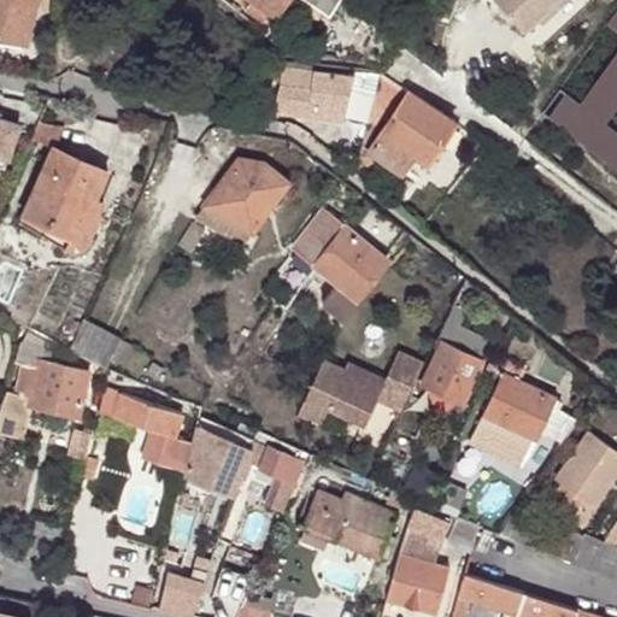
[(0,0),(0,37),(27,43),(35,0),(0,0)]
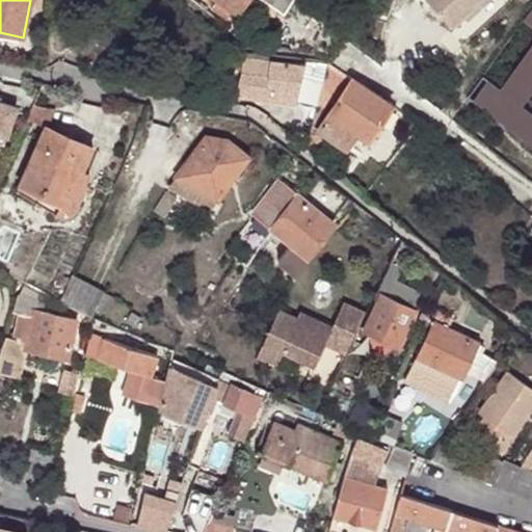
[(306,2),(303,0),(212,0),(214,1),(209,9),(225,21),(231,11),(236,15),(244,0),(269,0),(286,10),(268,36),(292,40),(291,50),(329,54),(338,33),(306,2)]
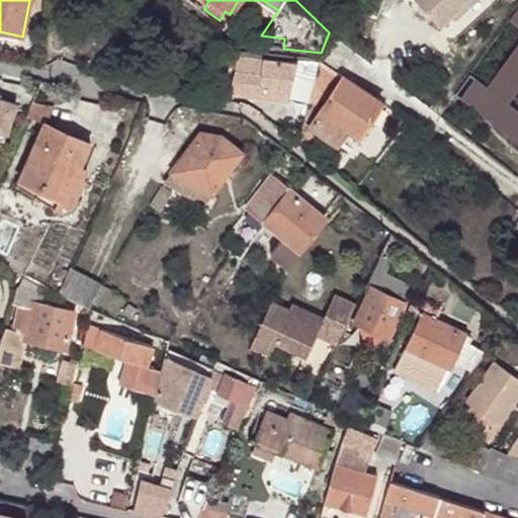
[(414,0),(439,25),(465,0),(414,0)]
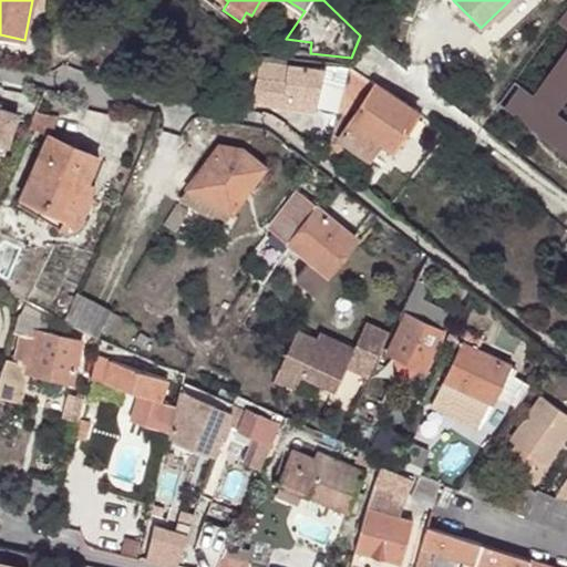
[(517,83),(500,109),(566,155),(566,120),(558,114),(566,100),(566,7),(556,23),(566,30),(566,44),(533,94),(517,83)]
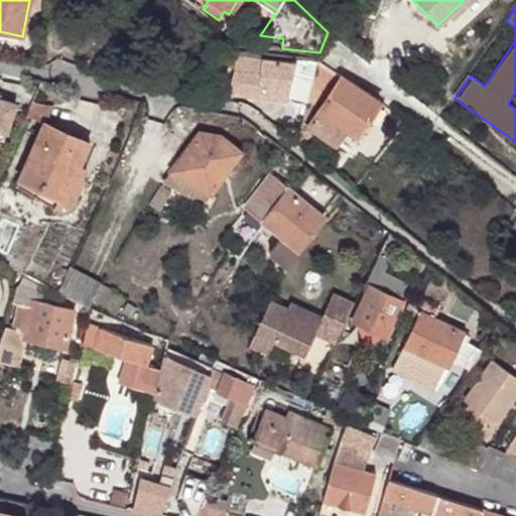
[(235,66),(232,78),(230,84),(229,90),(288,96),(294,61),(236,54),(235,66)]
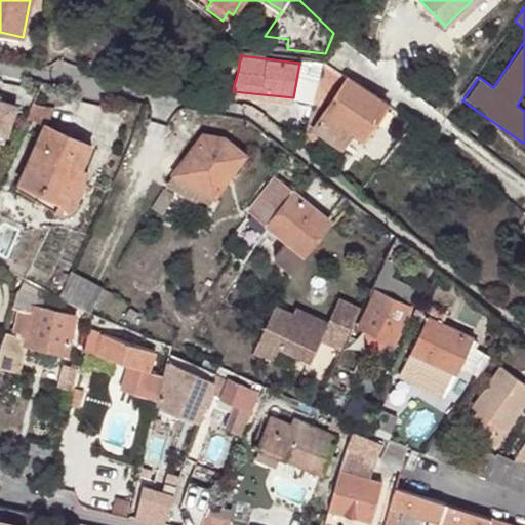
[(387,104),(322,61),(316,90),(326,95),(331,98),(312,128),(339,147),(350,131),(362,139),(387,104)]
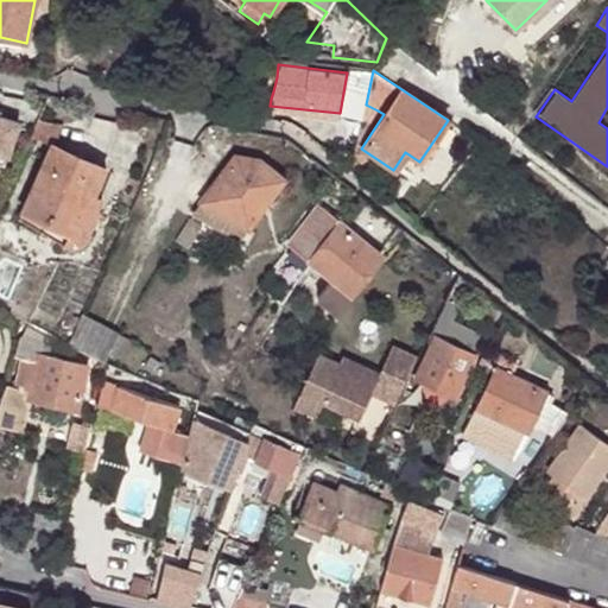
[(378,111),(366,105),(362,120),(369,124),(378,111)]
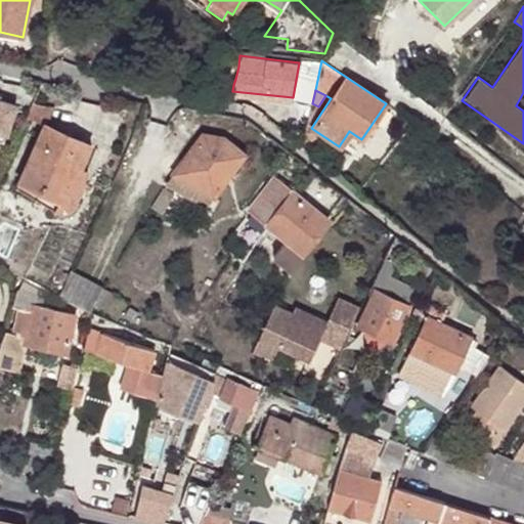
[(0,99),(0,132),(5,134),(14,104),(0,99)]
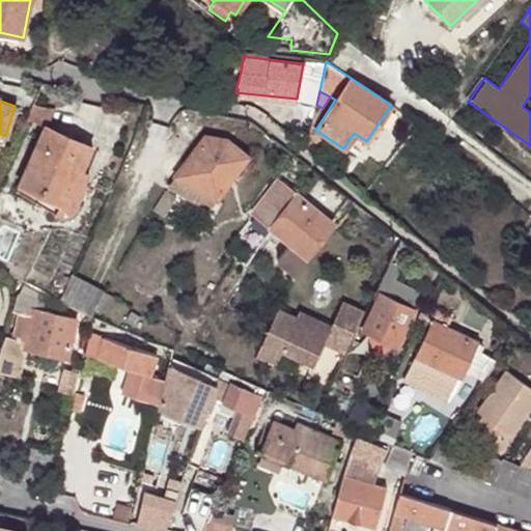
[(45,108),(31,104),(25,118),(45,127),(54,108),(45,108)]
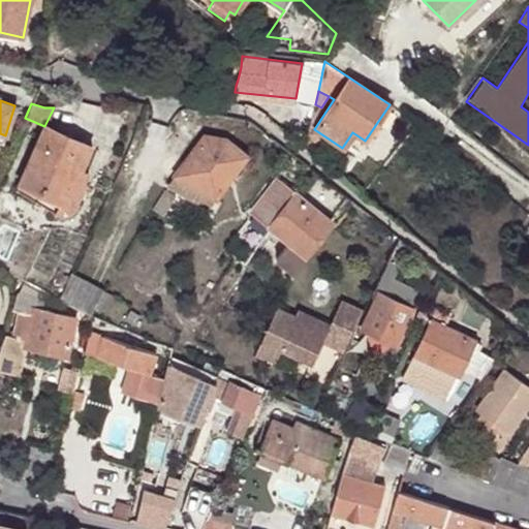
[(92,146),(44,126),(19,184),(59,203),(56,208),(55,212),(61,213),(66,213),(70,211),(73,208),(76,201),(76,195),(74,191),(71,188),(67,185),(73,172),(79,175),(92,146)]
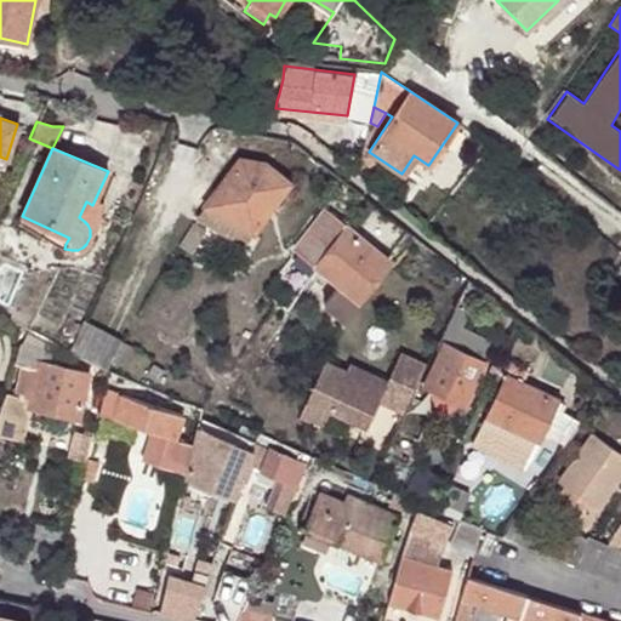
[(364,153),(359,175),(376,187),(381,172),(364,153)]
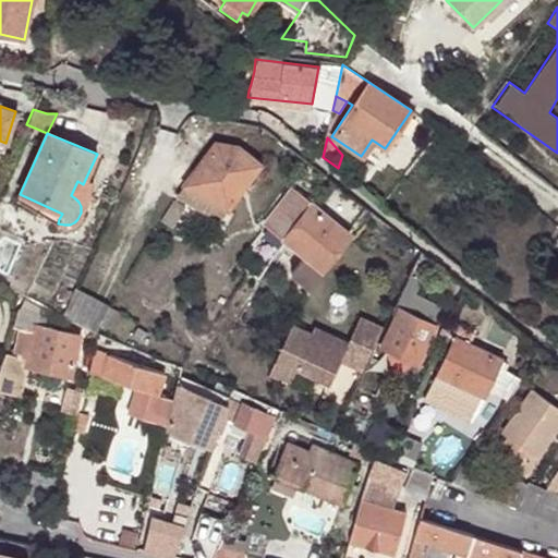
[(215,142),(184,183),(223,213),(261,164),(237,145),(215,142)]
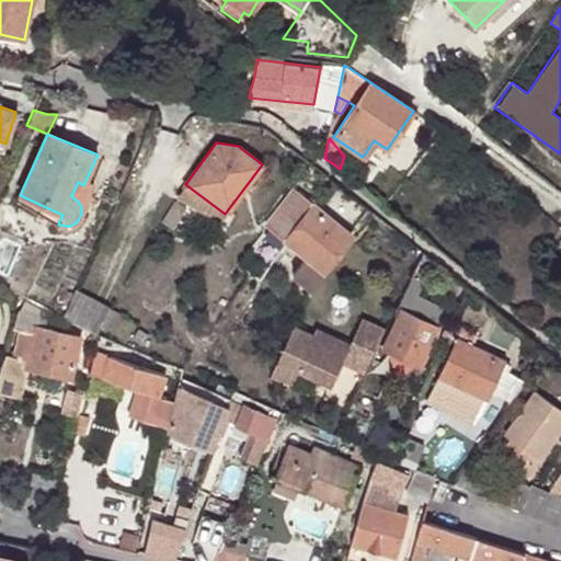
[(91,189),(83,185),(78,182),(71,196),(76,199),(79,203),(81,207),(91,189)]
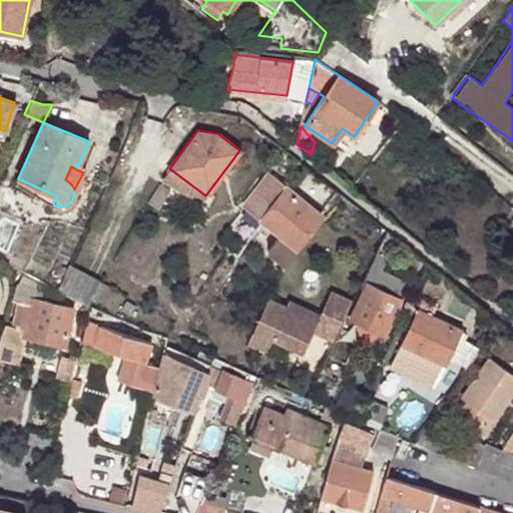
[(205,195),(169,168),(161,178),(189,198),(192,194),(201,201),(205,195)]
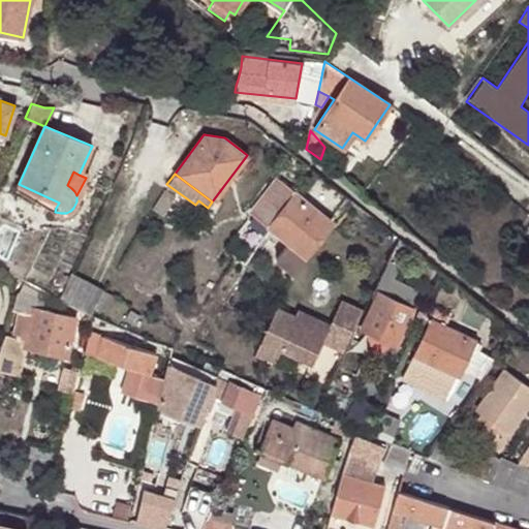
[(253,209),(250,212),(289,242),(275,260),(291,273),(331,222),(277,180),(253,209)]
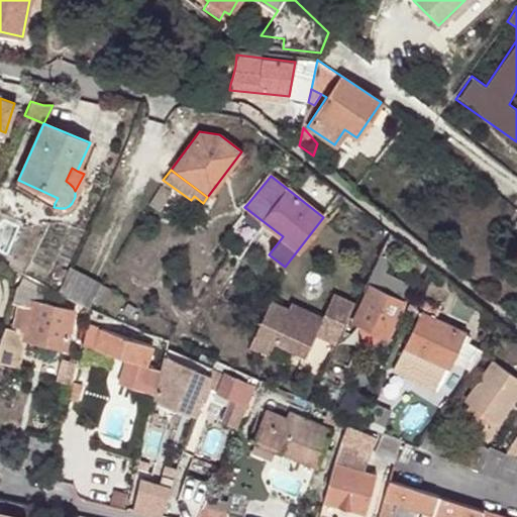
[(58,198),(18,180),(15,185),(55,203),(58,198)]
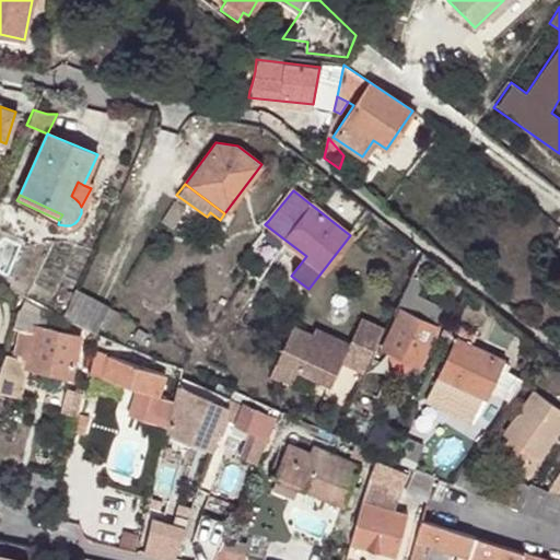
[(183,207),(173,200),(158,219),(168,226),(183,207)]
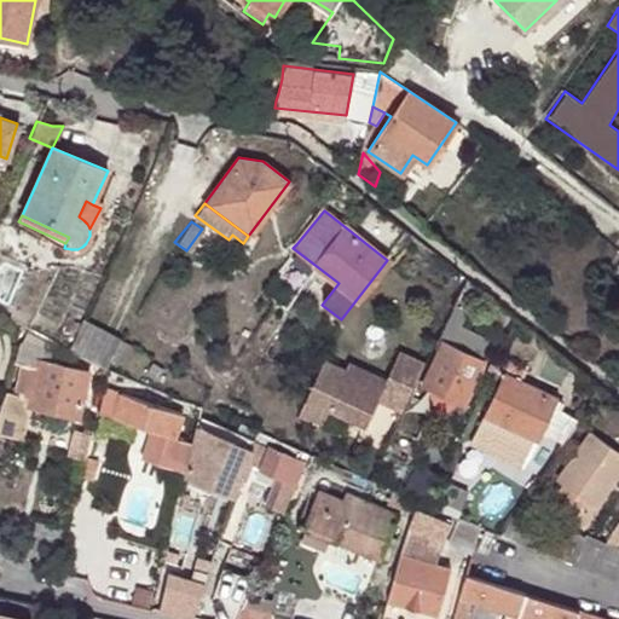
[(451,307),(433,347),(439,351),(423,383),(462,401),(490,343),(457,328),(464,313),(451,307)]
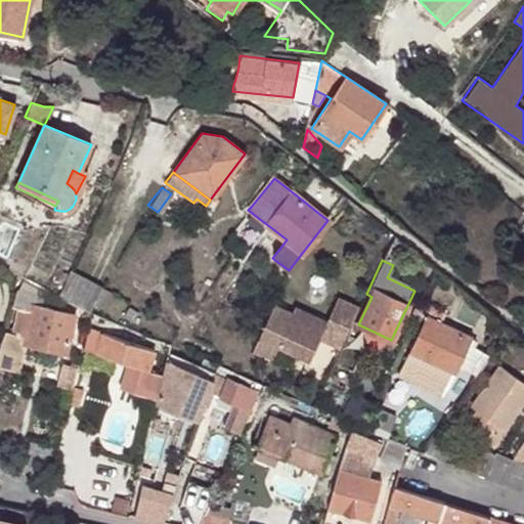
[(69,270),(57,297),(90,315),(101,287),(69,270)]
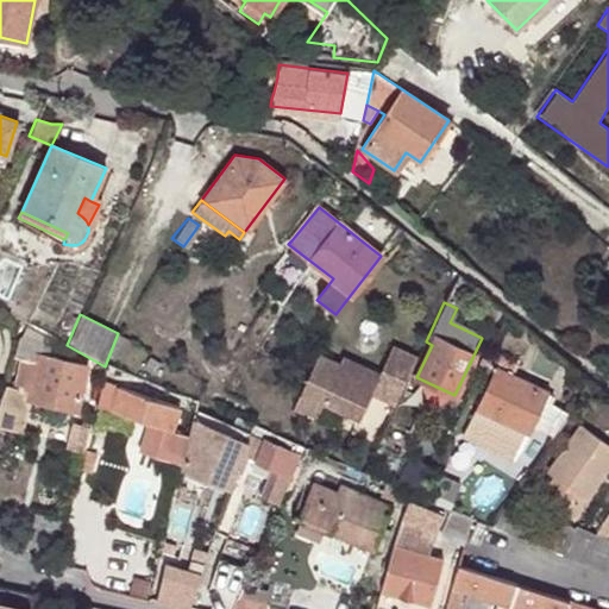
[(19,338),(0,399),(0,426),(22,433),(31,400),(79,410),(89,366),(51,358),(55,350),(39,346),(19,338)]
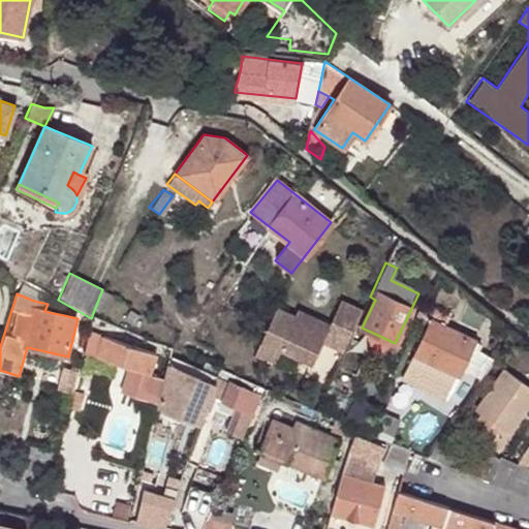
[(343,352),(362,313),(341,304),(330,328),(314,320),(311,327),(293,318),(278,311),(257,355),(277,365),(282,353),(314,368),(325,344),(343,352)]
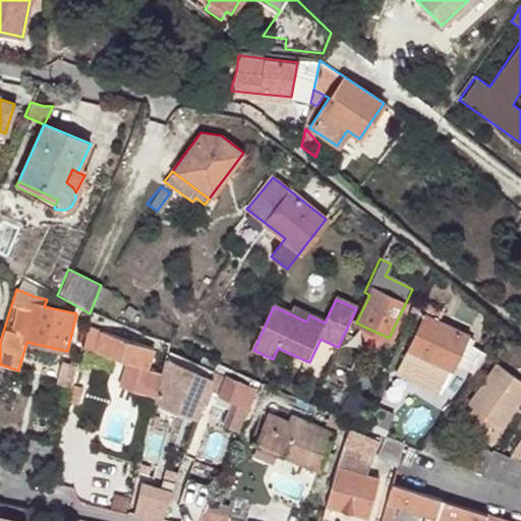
[(417,300),(414,309),(422,314),(426,305),(417,300)]
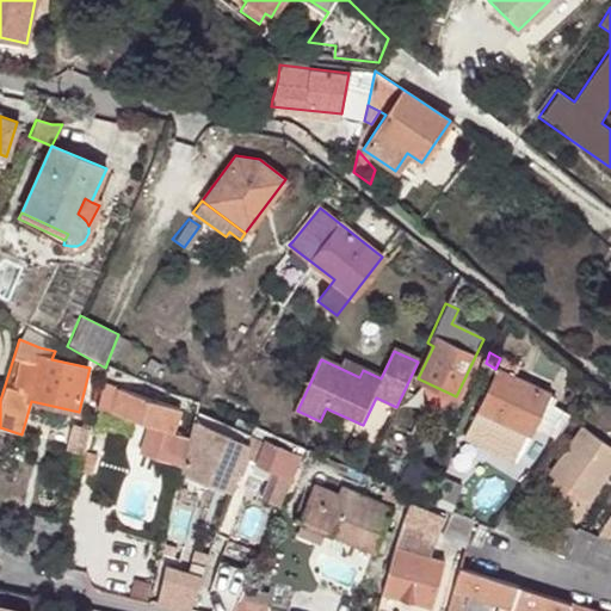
[(517,365),(500,358),(495,369),(463,437),(516,462),(534,426),(549,394),(549,393),(512,375),(517,365)]
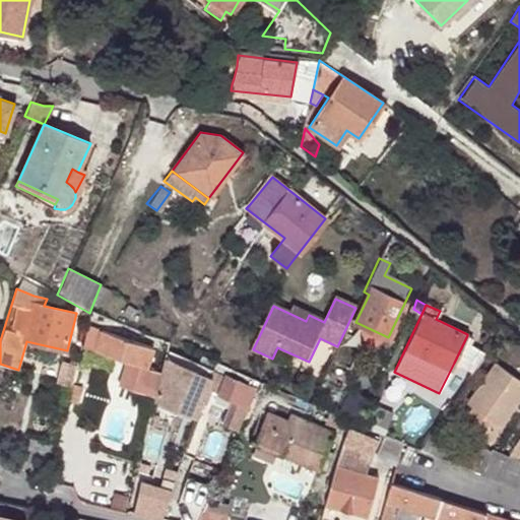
[(291,307),(288,313),(306,321),(309,315),(291,307)]
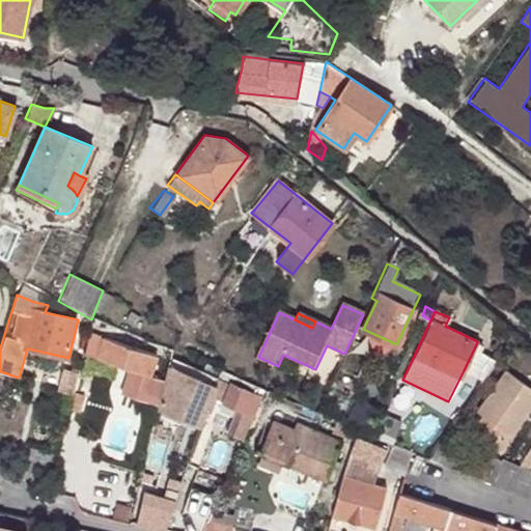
[(88,333),(83,353),(128,367),(119,392),(145,400),(154,375),(150,374),(157,355),(88,333)]
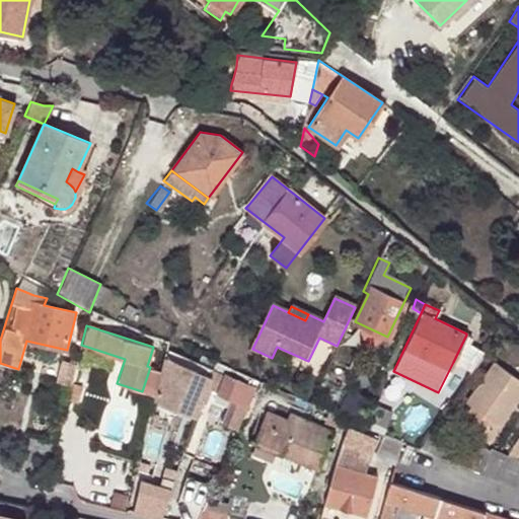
[(469,372),(484,352),(470,343),(472,339),(466,335),(453,362),(469,372)]
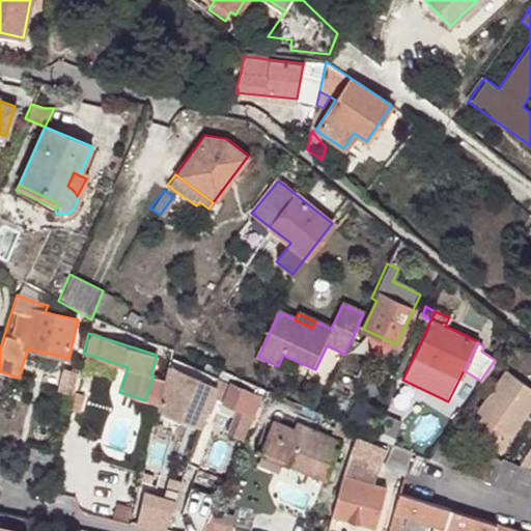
[(158,404),(156,409),(199,427),(199,425),(211,397),(219,378),(169,357),(164,379),(158,404)]
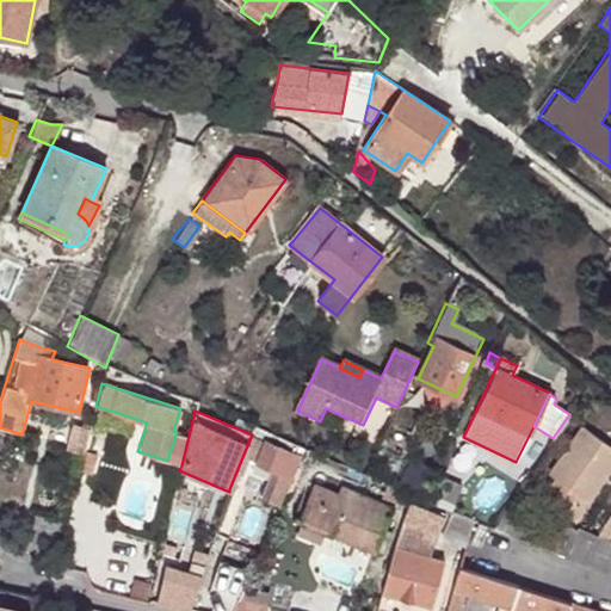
[(304,446),(255,426),(252,434),(242,457),(291,477),(304,446)]
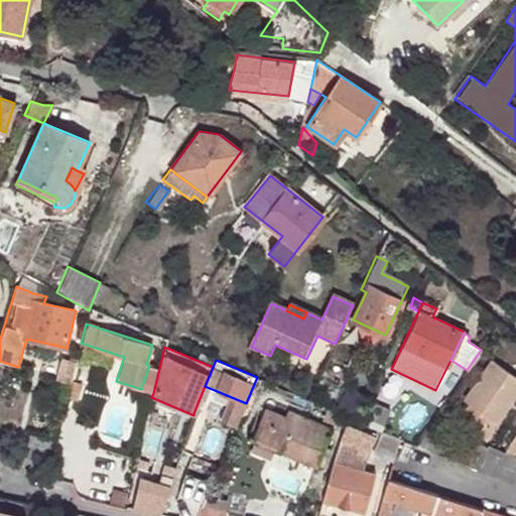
[(491,418),(496,422),(515,394),(515,376),(493,360),(464,400),(469,403),(457,419),(479,433),(491,418)]
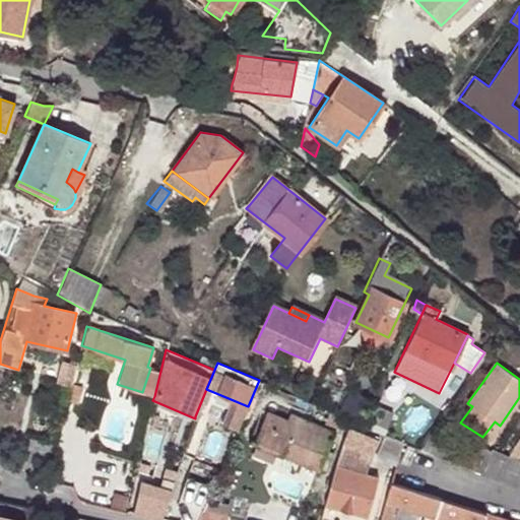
[(56,381),(71,385),(76,367),(60,364),(56,381)]
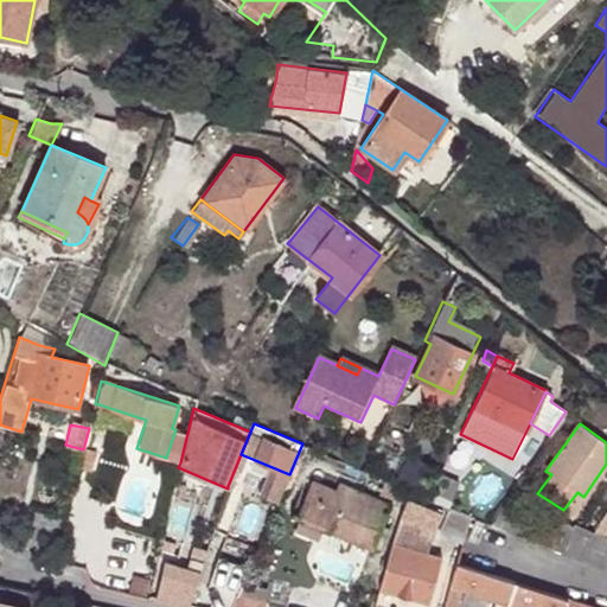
[(176,429),(166,458),(180,462),(187,433),(176,429)]
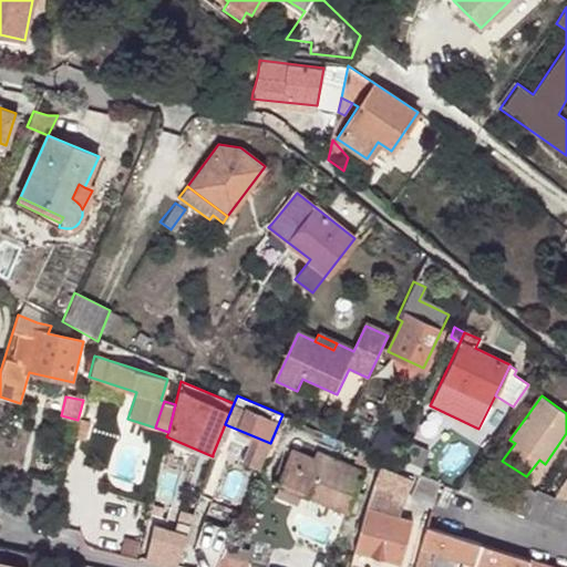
[(90,422),(80,420),(75,437),(85,440),(90,422)]
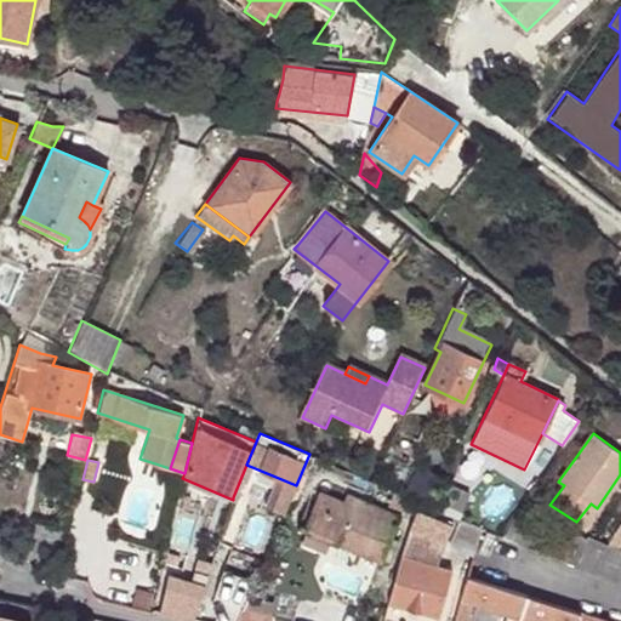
[(469,493),(449,485),(442,502),(461,511),(469,493)]
